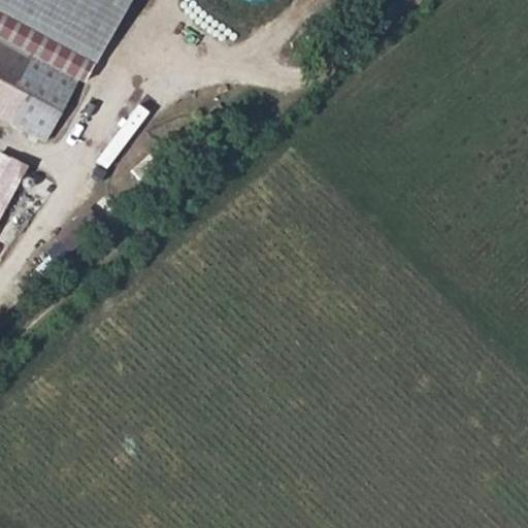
[(0,0),(0,10),(96,62),(131,0),(0,0)]
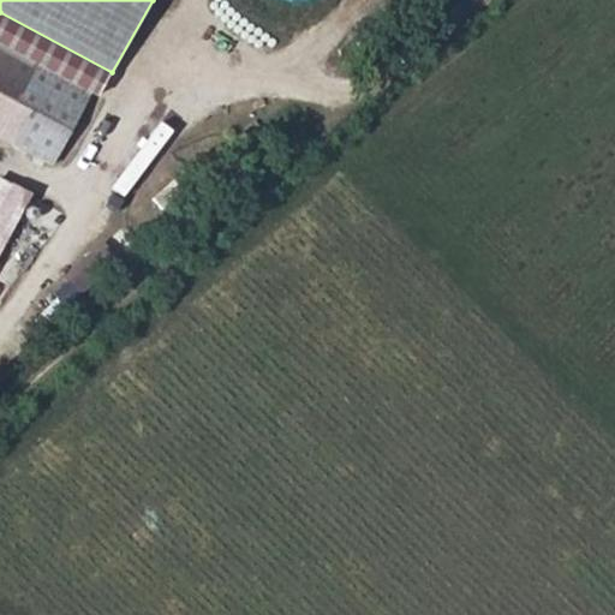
[(0,95),(17,105),(39,65),(0,43),(0,95)]
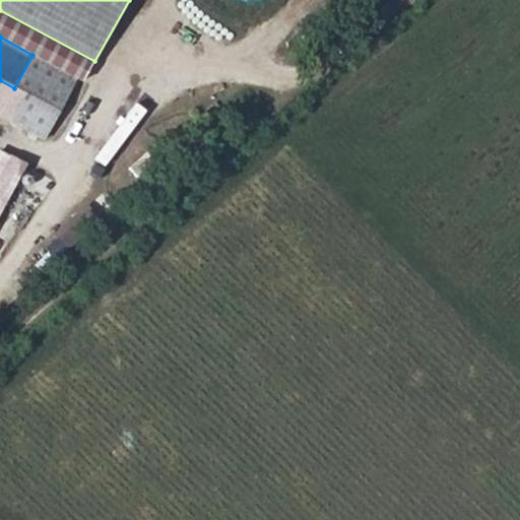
[(14,88),(0,80),(0,102),(16,112),(25,94),(14,88)]
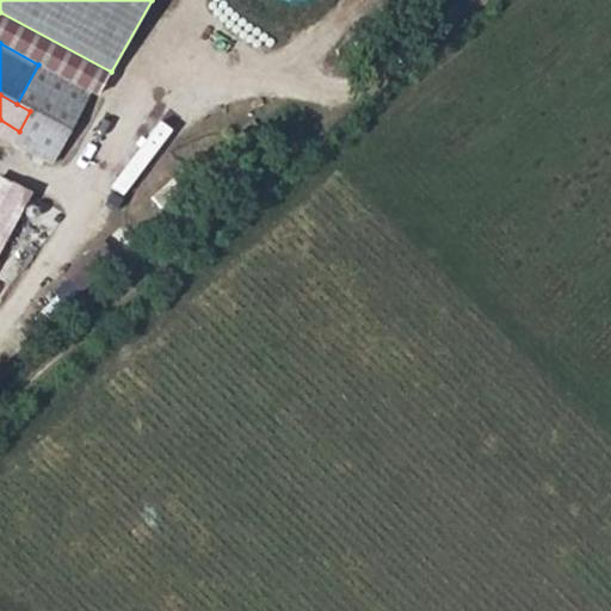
[(19,131),(0,119),(0,135),(17,144),(23,133),(19,131)]
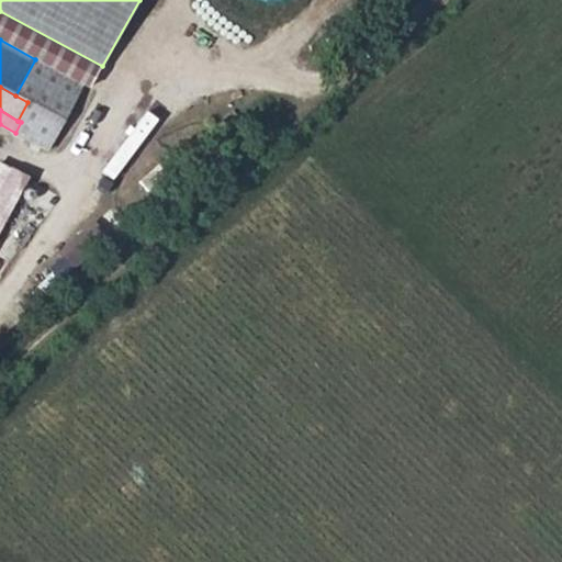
[(0,161),(0,186),(10,168),(0,161)]
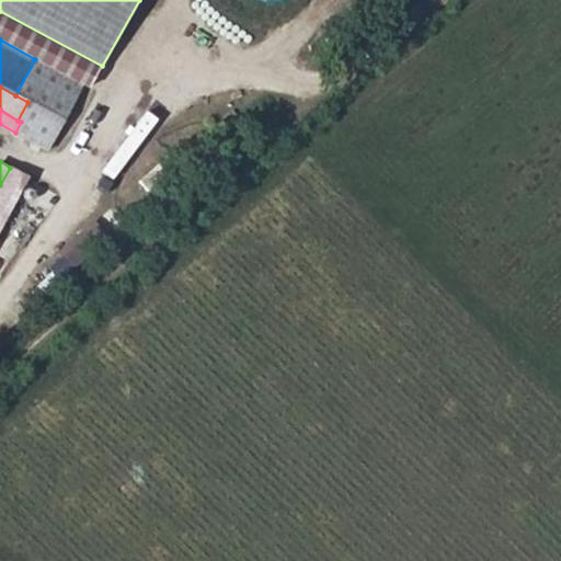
[(0,228),(29,178),(10,168),(0,185),(0,228)]
